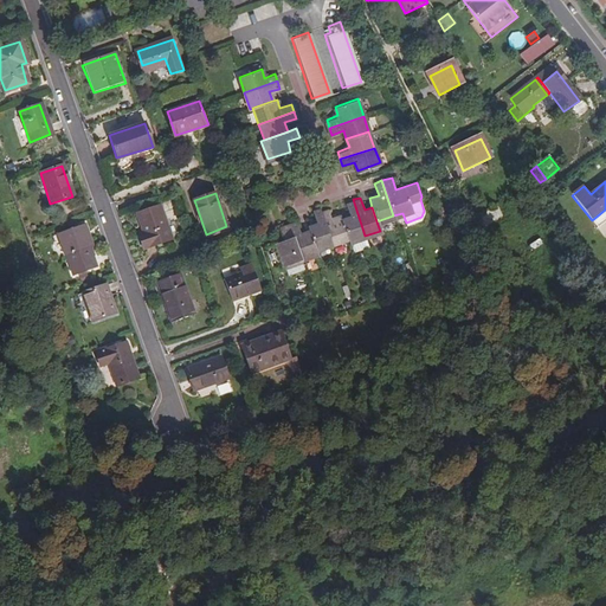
[(341,218),(347,237),(348,242),(365,236),(353,199),(345,202),(349,214),(341,218)]
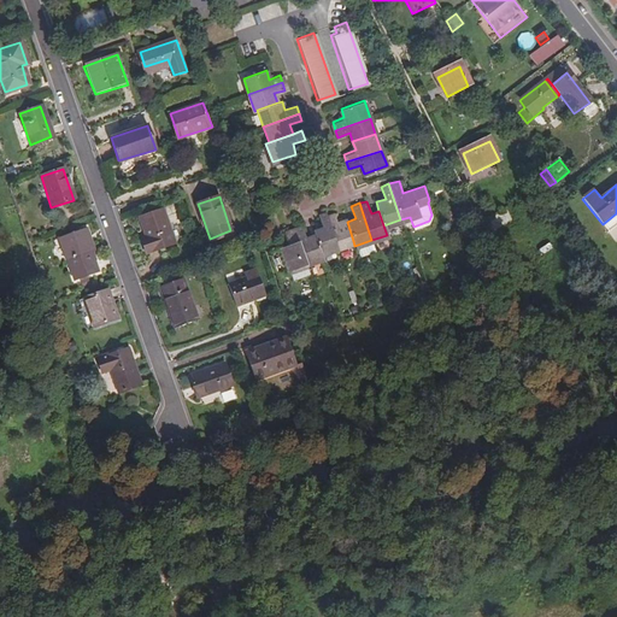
[(164,210),(141,217),(147,236),(142,239),(147,252),(176,242),(164,210)]
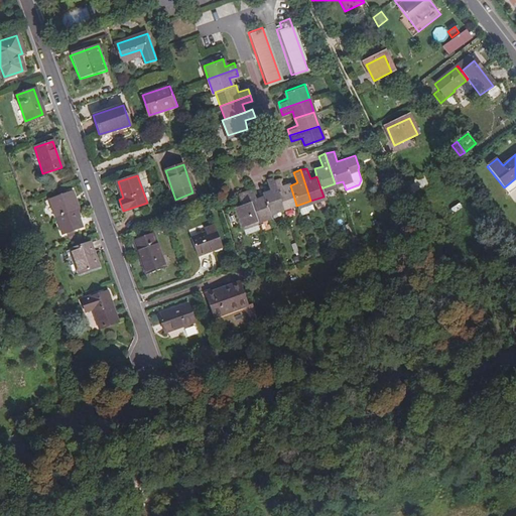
[(263,195),(269,212),(282,207),(272,179),(271,176),(266,178),(269,188),(262,191),(263,195)]
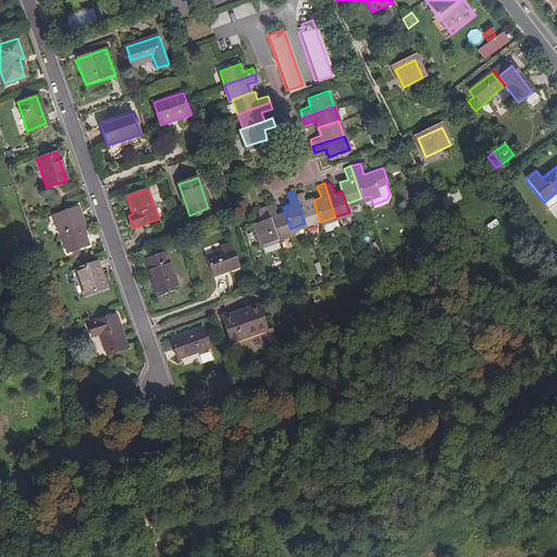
[(294,194),(305,223),(319,218),(313,200),(311,197),(304,199),(300,192),(294,194)]
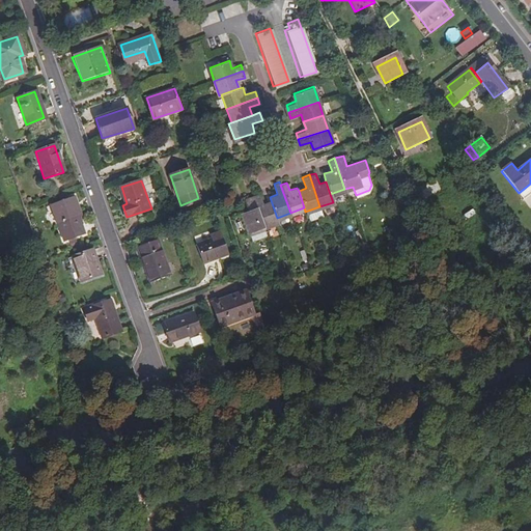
[(252,196),(263,226),(278,221),(277,218),(271,200),(263,203),(259,193),(252,196)]
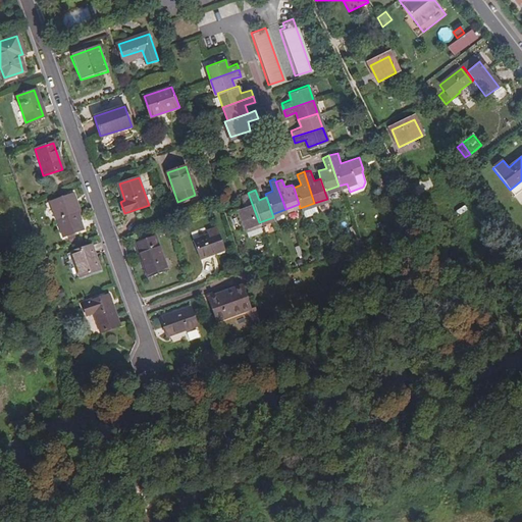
[(244,228),(259,222),(248,193),(241,195),(244,206),(237,208),(244,228)]
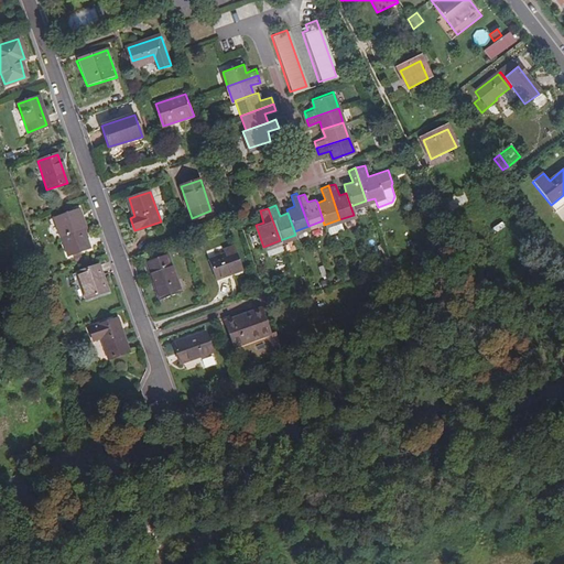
[(65,256),(86,248),(83,238),(84,238),(80,228),(84,227),(76,209),(52,218),(65,256)]
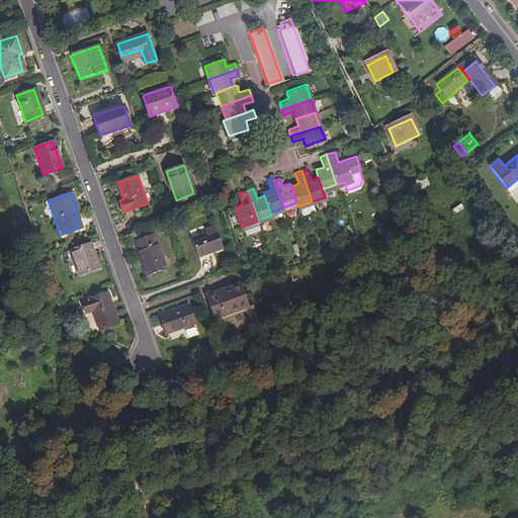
[(213,226),(205,229),(206,232),(191,237),(197,254),(221,247),(213,226)]
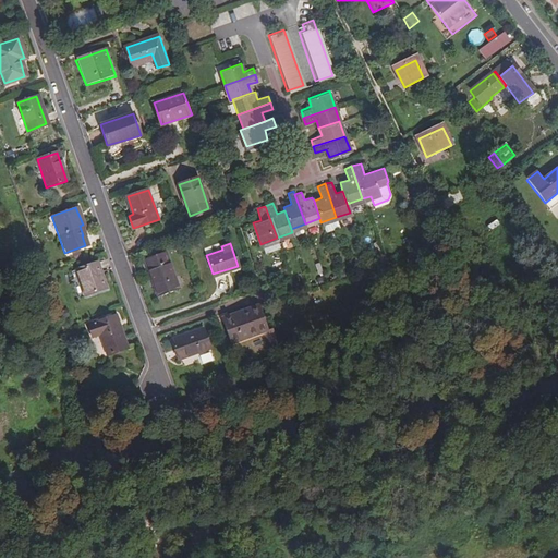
[(166,251),(146,257),(158,293),(179,286),(166,251)]
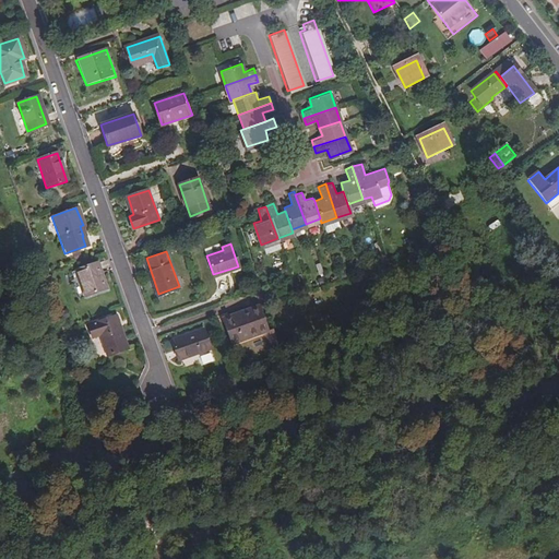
[(95,261),(75,268),(84,293),(104,286),(95,261)]
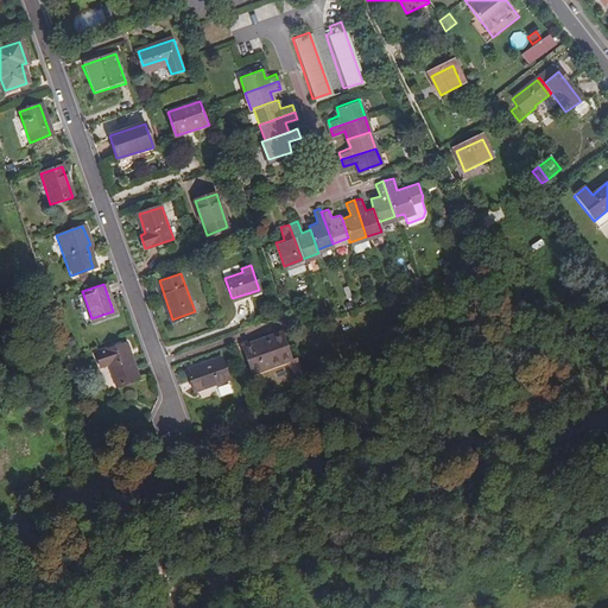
[(64,324),(57,327),(61,336),(68,334),(64,324)]
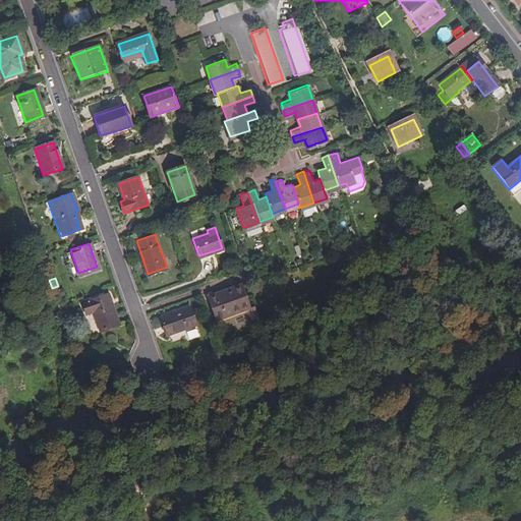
[(241,283),(215,291),(224,315),(249,306),(241,283)]
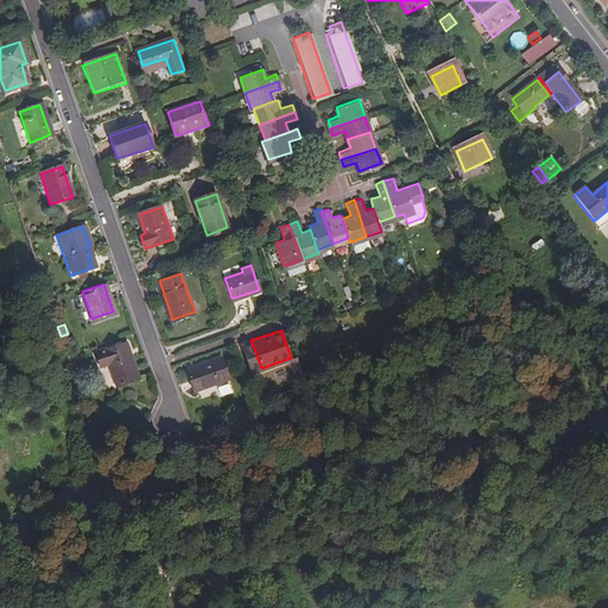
[(112,385),(134,377),(124,342),(94,353),(97,366),(106,363),(112,385)]
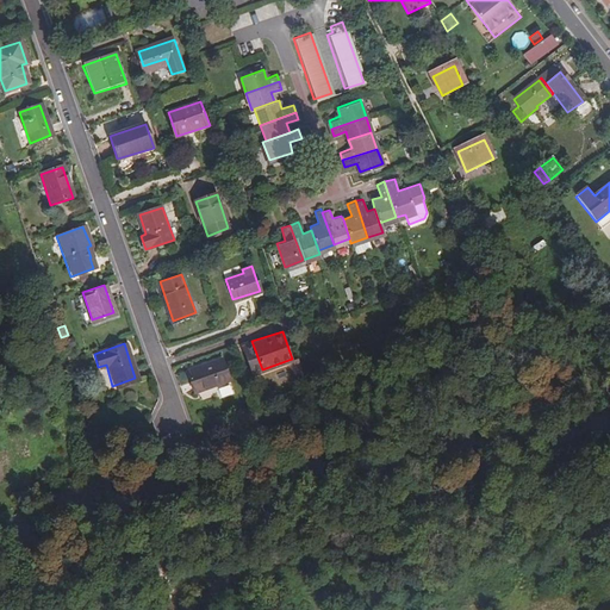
[(72,367),(83,362),(79,349),(67,353),(72,367)]
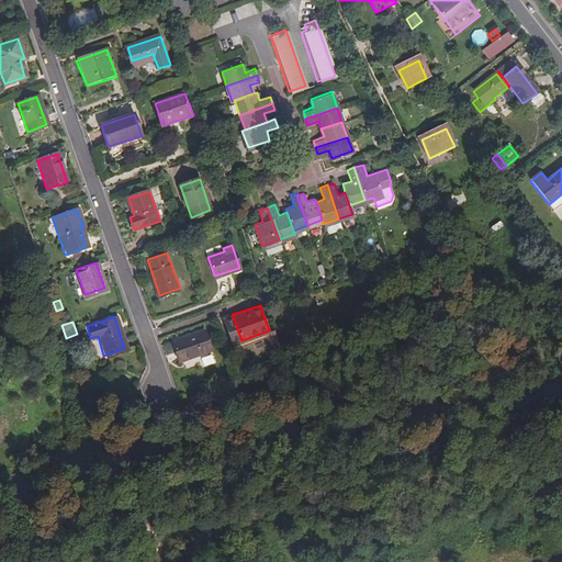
[(204,327),(172,338),(179,358),(212,347),(204,327)]
